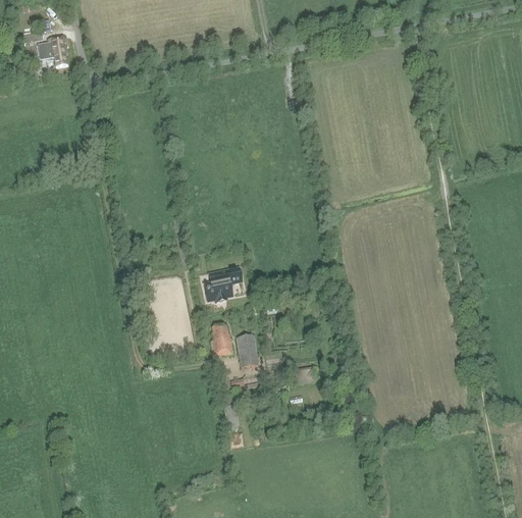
[(42,31),(33,33),(34,40),(43,39),(42,31)]
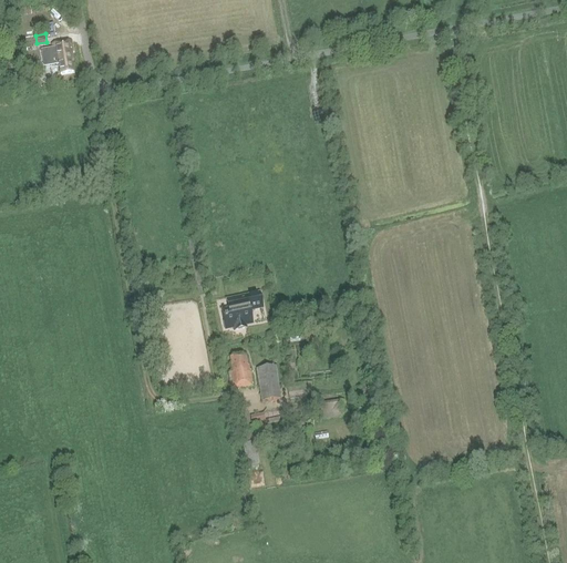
[(52,45),(42,48),(45,63),(58,61),(60,70),(72,69),(71,58),(73,58),(71,49),(73,48),(71,38),(52,40),(52,45)]
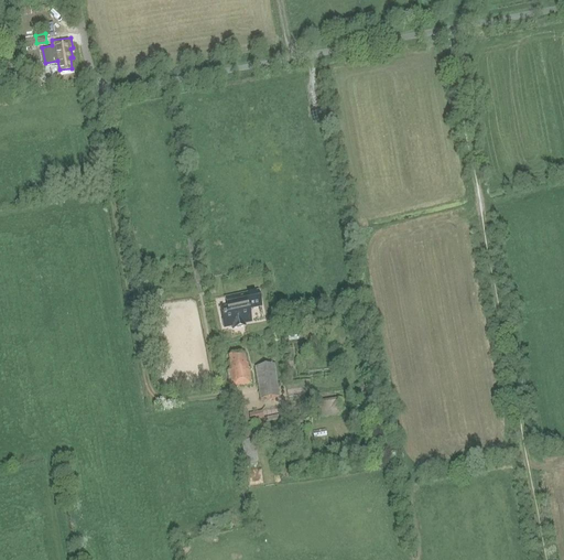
[(261,302),(258,288),(228,294),(230,303),(220,305),(224,324),(232,322),(234,325),(243,323),(242,320),(251,318),(248,305),(261,302)]
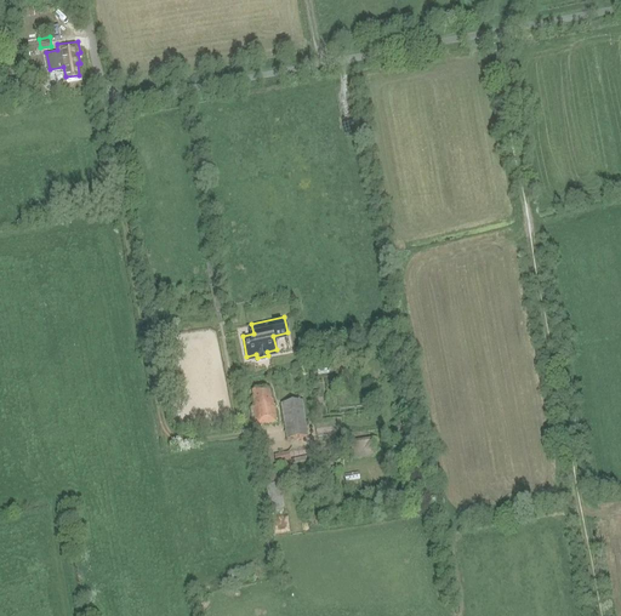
[(347,360),(337,361),(339,371),(348,370),(347,360)]
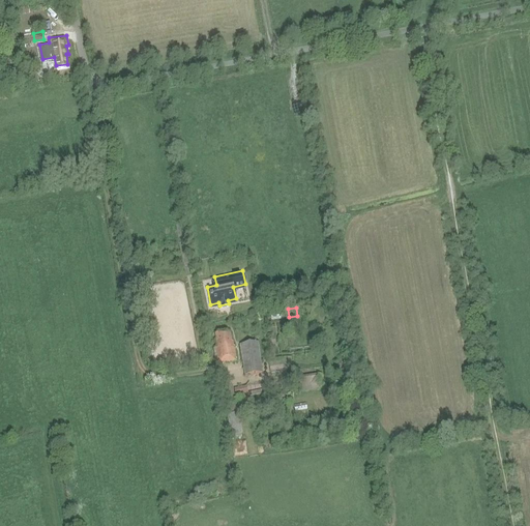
[(216,359),(235,357),(233,339),(231,339),(230,329),(214,331),(216,345),(214,345),(216,359)]
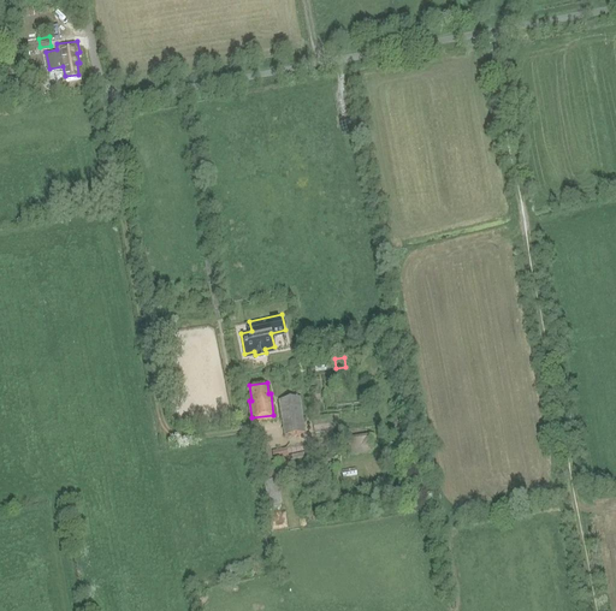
[(300,393),(278,396),(284,432),(304,429),(300,393)]
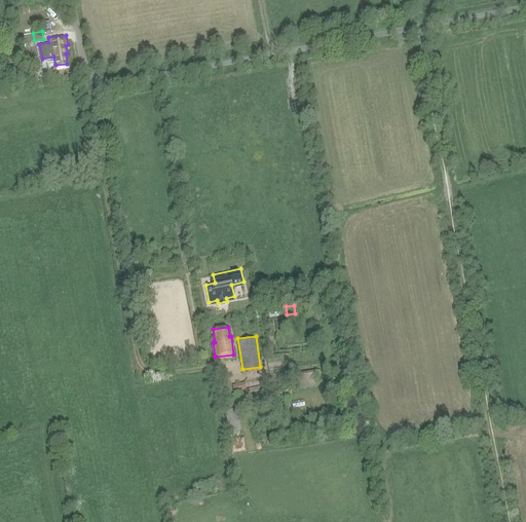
[(315,370),(297,372),(299,385),(317,382),(315,370)]
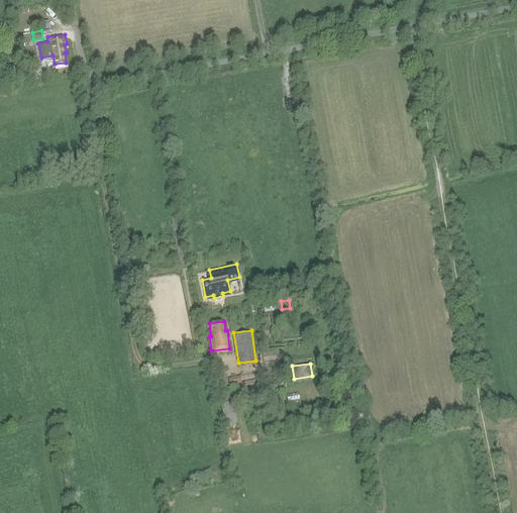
[(240,374),(228,376),(230,385),(242,383),(240,374)]
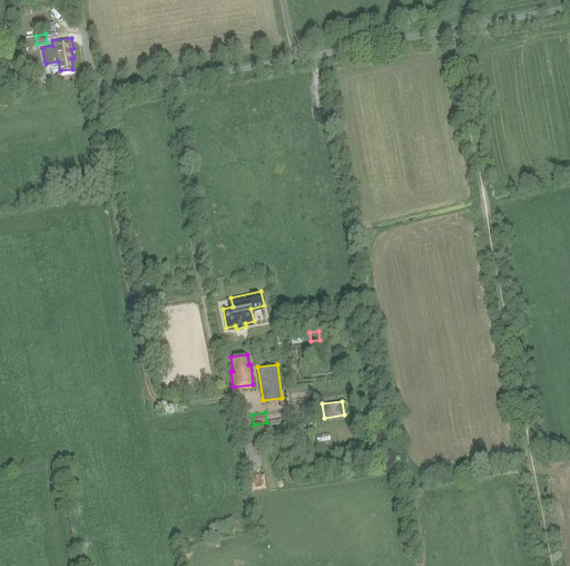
[(304,418),(291,420),(292,427),(305,425),(304,418)]
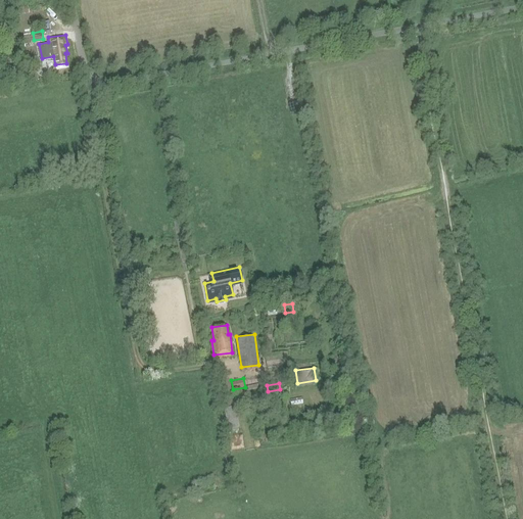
[(246,396),(248,406),(260,403),(258,393),(246,396)]
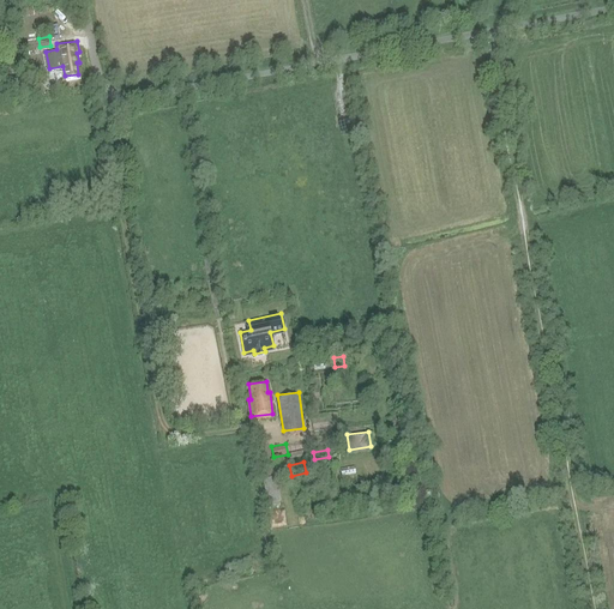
[(354,463),(341,465),(342,472),(356,470),(354,463)]
